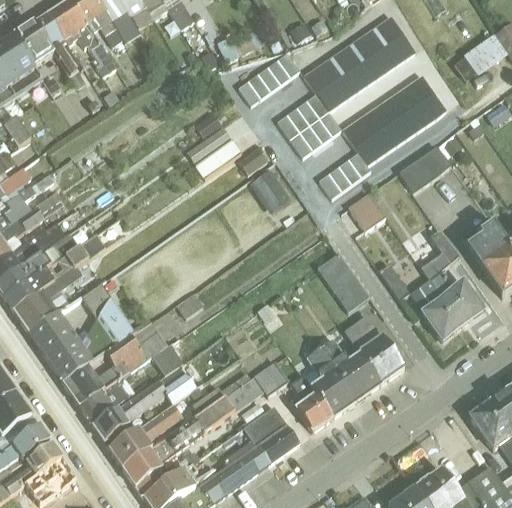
[(47,15),(64,42),(67,45),(78,38),(85,48),(88,46),(99,64),(95,66),(102,77),(116,68),(93,34),(70,0),(47,15)]
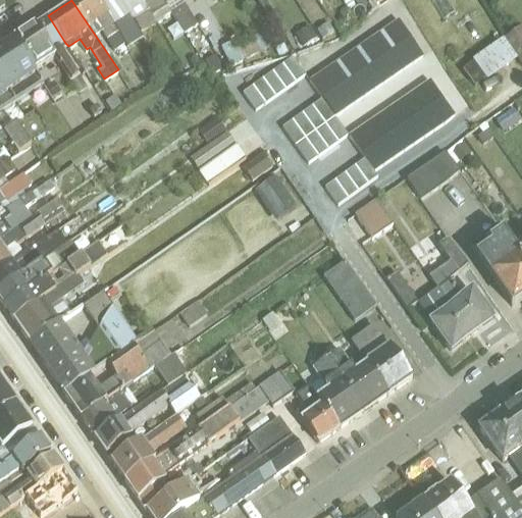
[(71,0),(95,35),(103,31),(114,49),(117,47),(119,51),(122,50),(128,46),(127,45),(106,11),(109,9),(101,0),(71,0)]
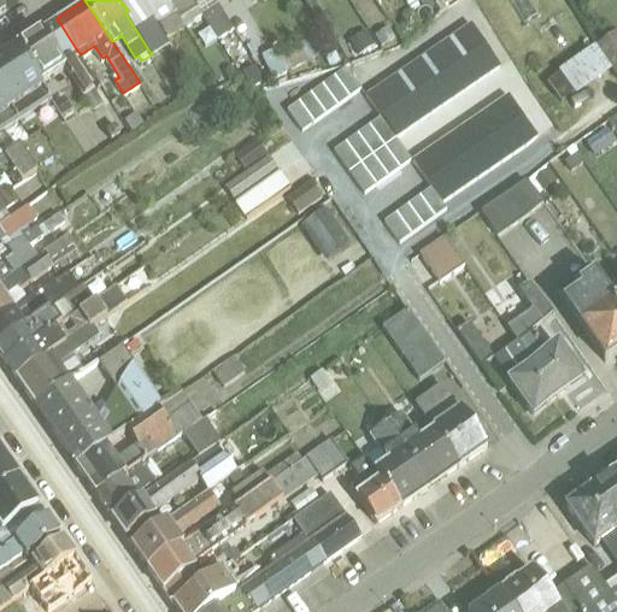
[(125,13),(151,53),(170,41),(166,35),(142,0),(119,0),(129,11),(125,13)]
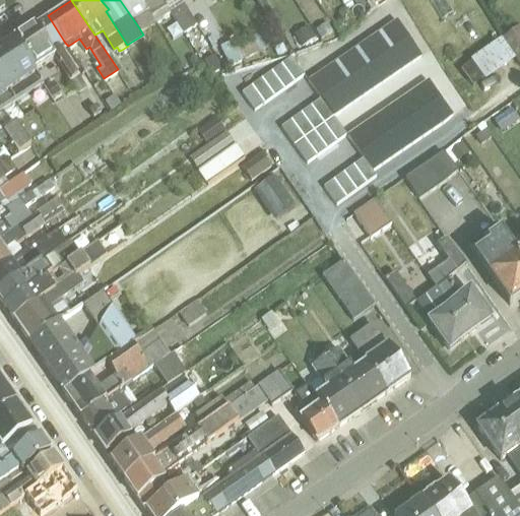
[(120,0),(140,29),(155,21),(142,0),(120,0)]
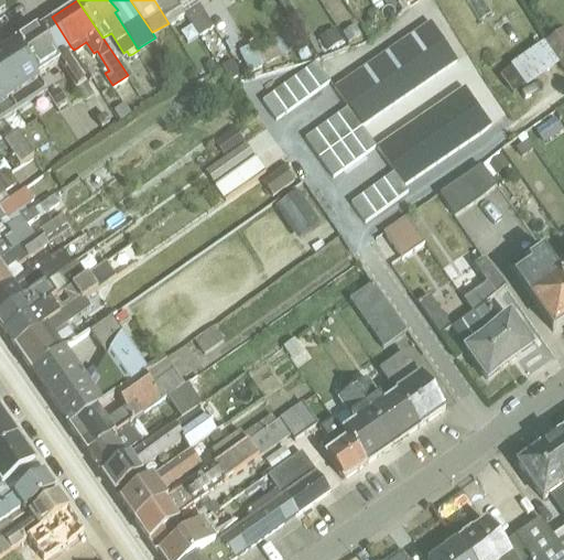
[(154,0),(169,23),(184,12),(180,6),(175,0),(154,0)]
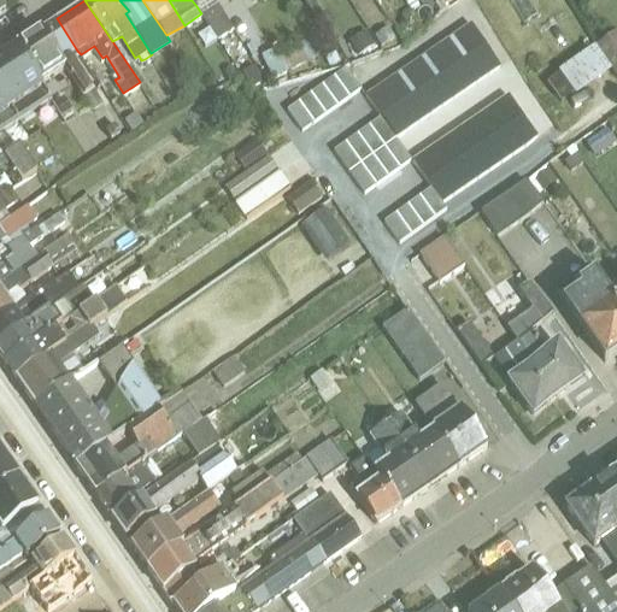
[(192,0),(197,6),(201,13),(221,37),(221,36),(234,27),(216,0),(192,0)]
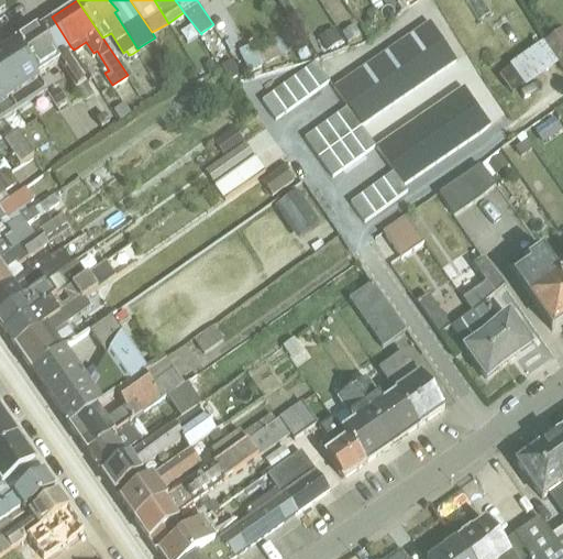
[(37,26),(59,62),(85,97),(94,91),(66,48),(70,46),(52,17),(37,26)]
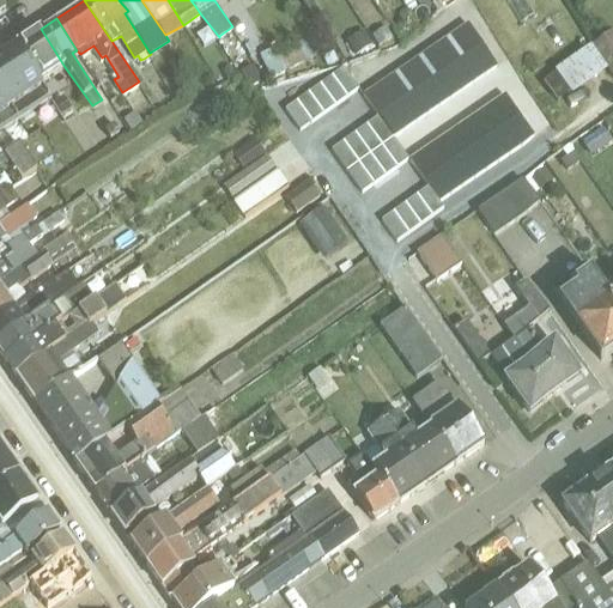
[(468,20),(366,91),(395,133),(497,62),(468,20)]
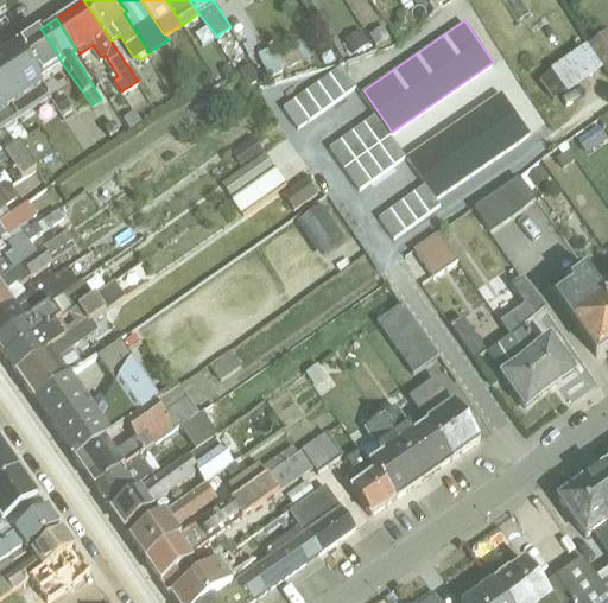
[(382,23),(369,31),(379,45),(392,37),(382,23)]
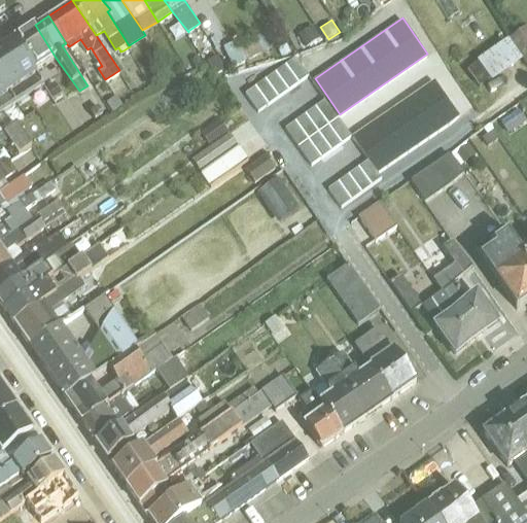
[(314,24),(299,34),(306,46),(321,36),(314,24)]
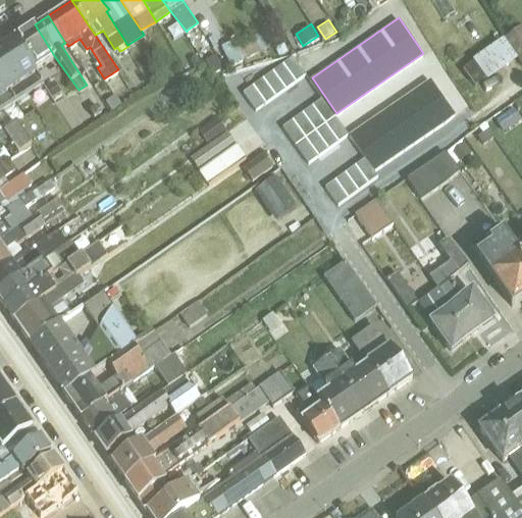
[(13,38),(35,70),(55,57),(35,24),(13,38)]
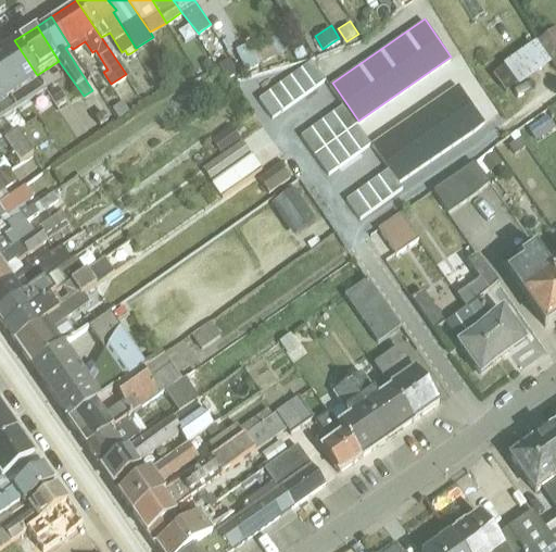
[(555,26),(536,41),(555,67),(555,26)]
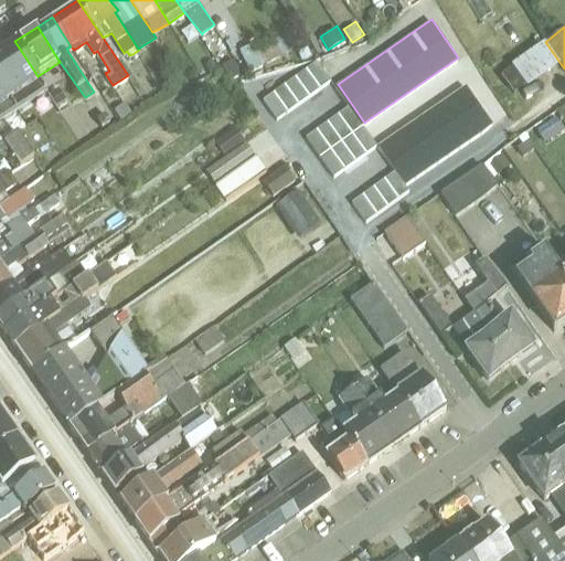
[(253,43),(241,50),(252,71),(291,51),(284,34),(256,49),(253,43)]
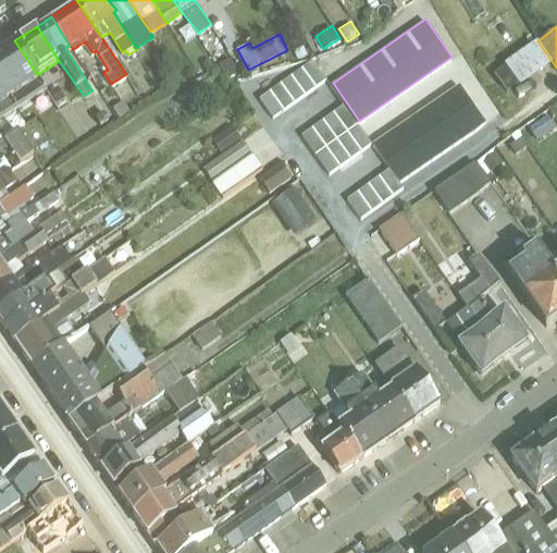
[(300,35),(288,40),(296,58),(308,52),(300,35)]
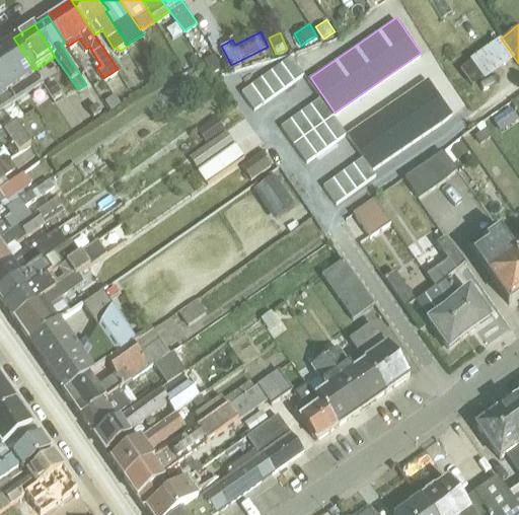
[(0,76),(15,99),(42,82),(34,70),(13,38),(0,46),(0,76)]
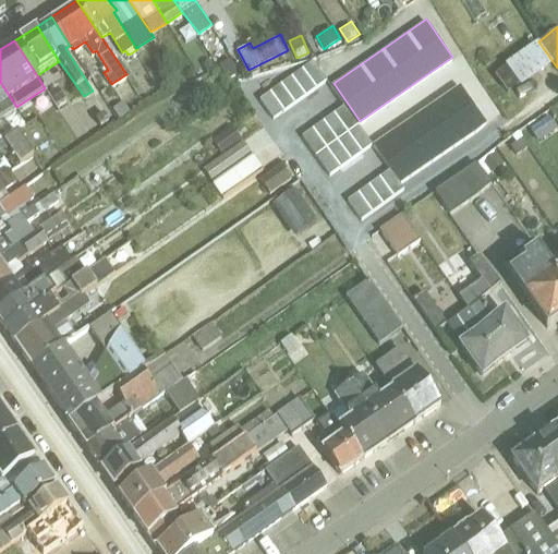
[(554,63),(538,41),(504,64),(518,84),(521,87),(554,63)]
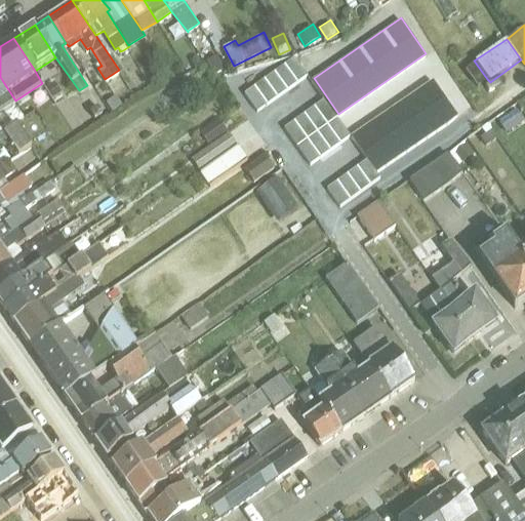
[(208,57),(205,58),(213,73),(218,70),(225,66),(216,52),(208,57)]
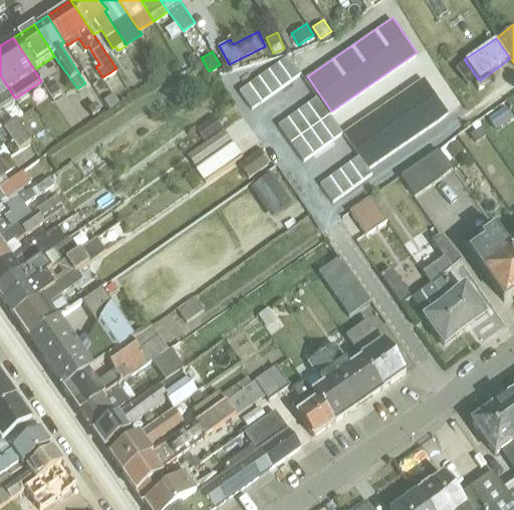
[(288,53),(241,87),(253,105),(300,71),(288,53)]
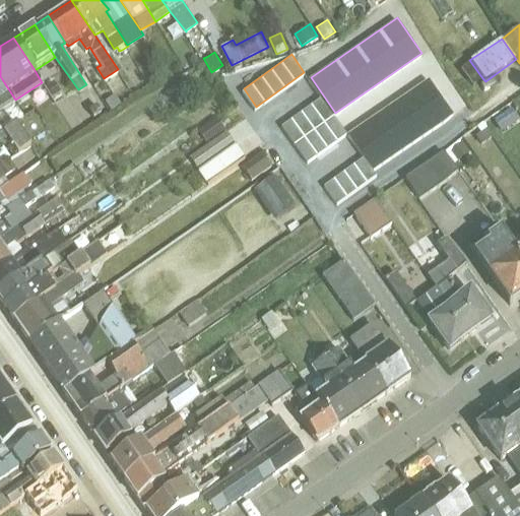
[(462,59),(454,62),(461,79),(469,75),(462,59)]
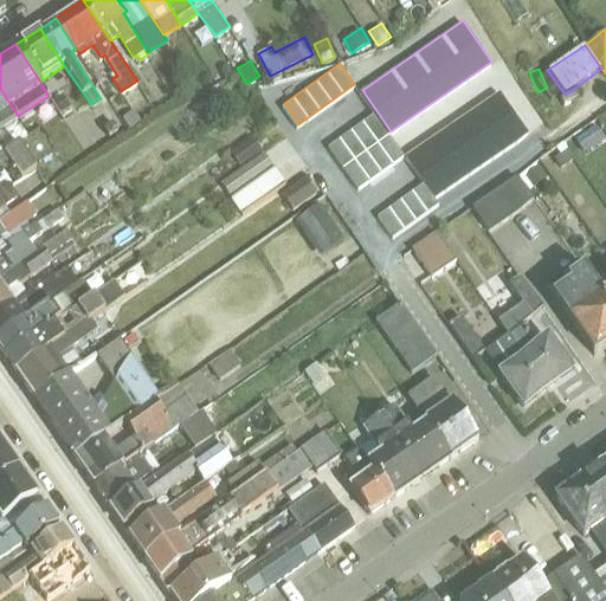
[(0,127),(18,116),(0,89),(0,127)]
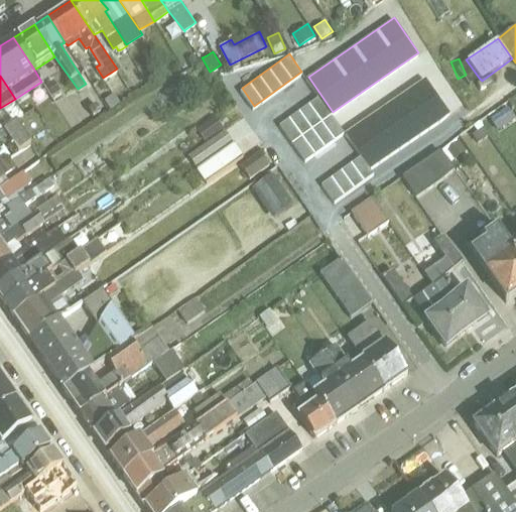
[(189,81),(186,83),(196,97),(206,90),(197,76),(189,81)]
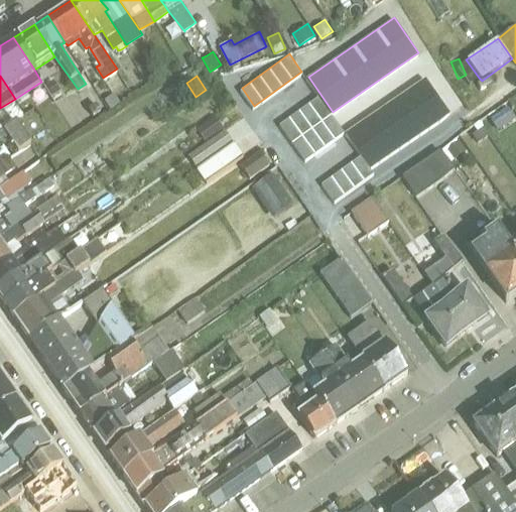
[(318,95),(281,122),(307,157),(345,131),(318,95)]
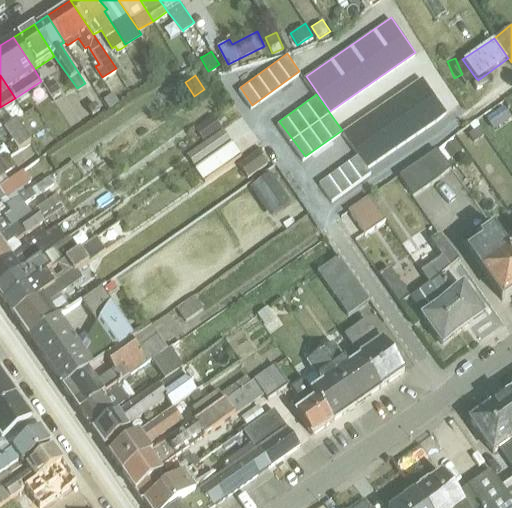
[(504,104),(486,117),(490,122),(490,123),(494,129),(511,116),(504,104)]
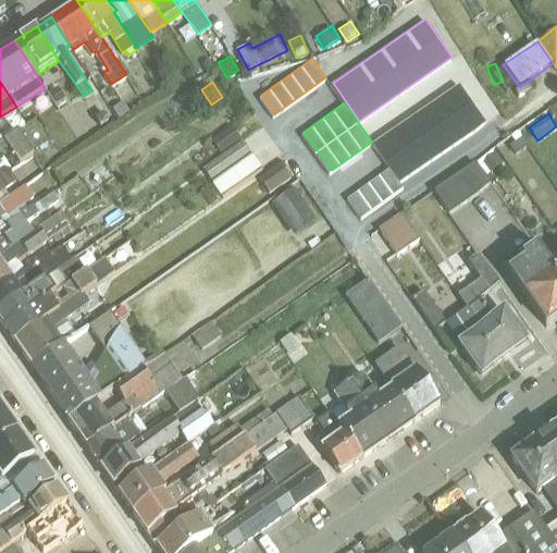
[(0,139),(0,154),(10,147),(20,160),(32,152),(16,128),(0,139)]
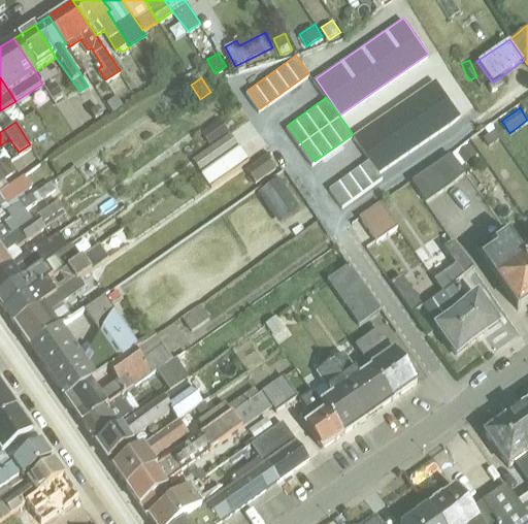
[(230,131),(193,157),(201,169),(238,142),(230,131)]
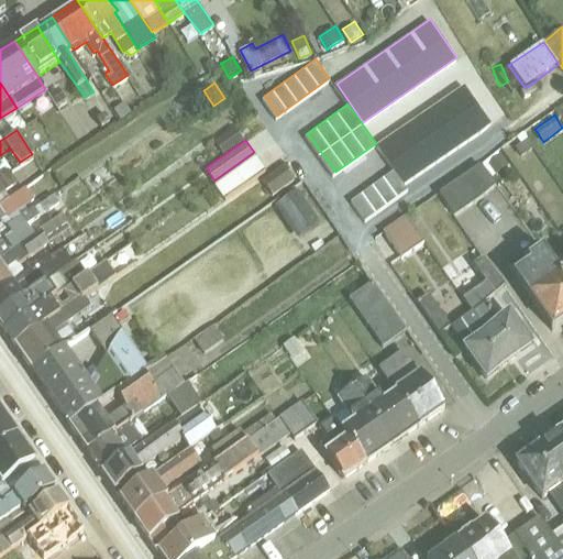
[(500,152),(488,161),(496,173),(508,164),(500,152)]
